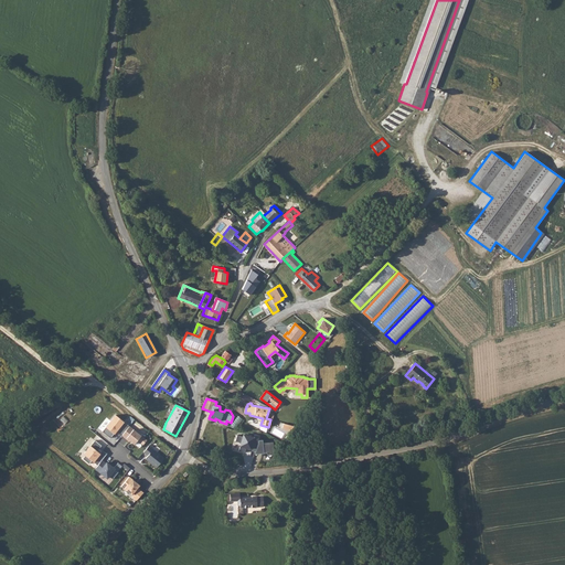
[(103,430),(112,437),(117,429),(123,434),(128,427),(115,416),(103,430)]
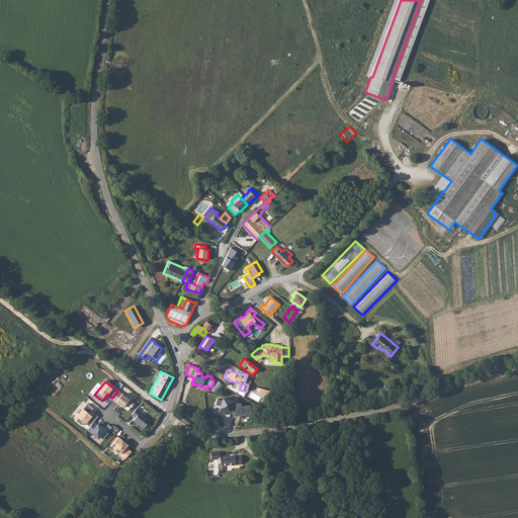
[(219,381),(212,391),(217,393),(223,383),(219,381)]
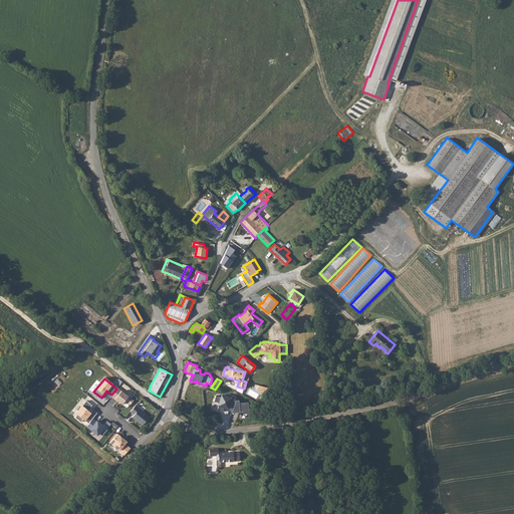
[(116,389),(111,395),(117,400),(118,400),(122,403),(127,397),(116,389)]
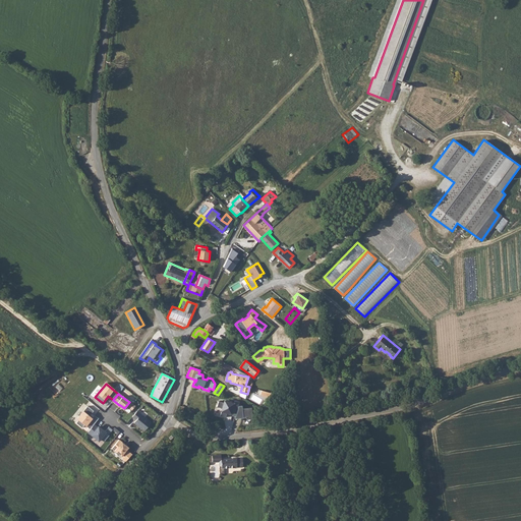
[(224,399),(222,416),(227,416),(227,414),(251,418),(253,408),(240,406),(240,402),(224,399)]
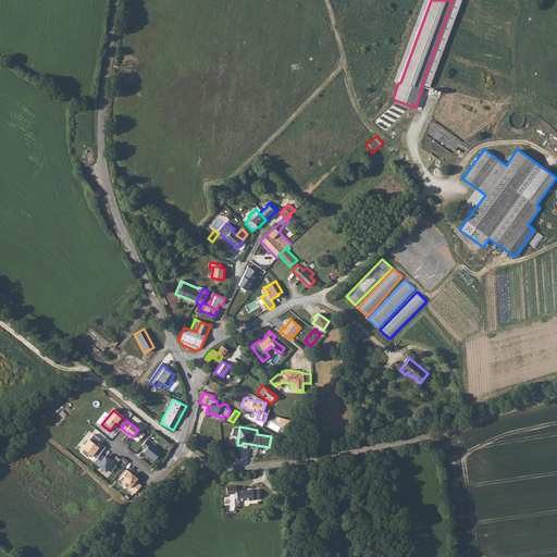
[(100,454),(103,449),(99,445),(98,445),(97,445),(96,445),(97,444),(100,440),(94,434),(83,447),(84,448),(82,452),(88,457),(90,454),(96,458),(100,454)]
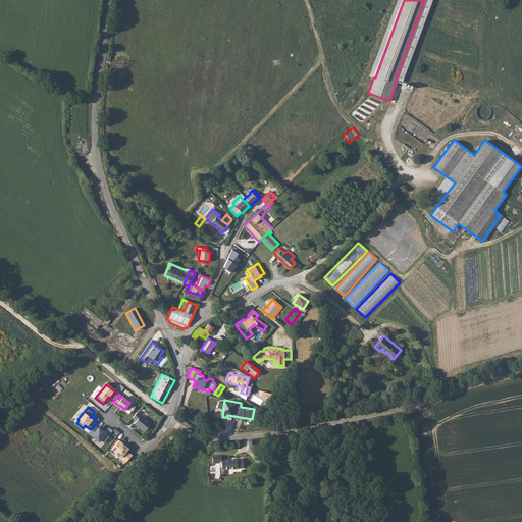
[(134,423),(144,431),(151,423),(137,411),(132,417),(136,420),(134,423)]
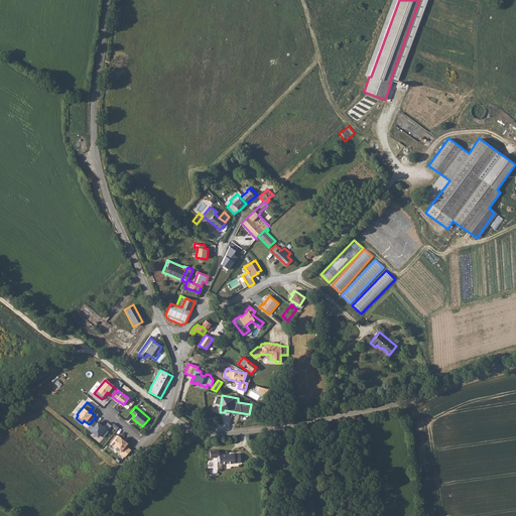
[(96,422),(93,420),(89,424),(87,427),(98,436),(99,434),(103,437),(108,430),(107,430),(111,425),(107,422),(104,427),(97,421),(96,422)]
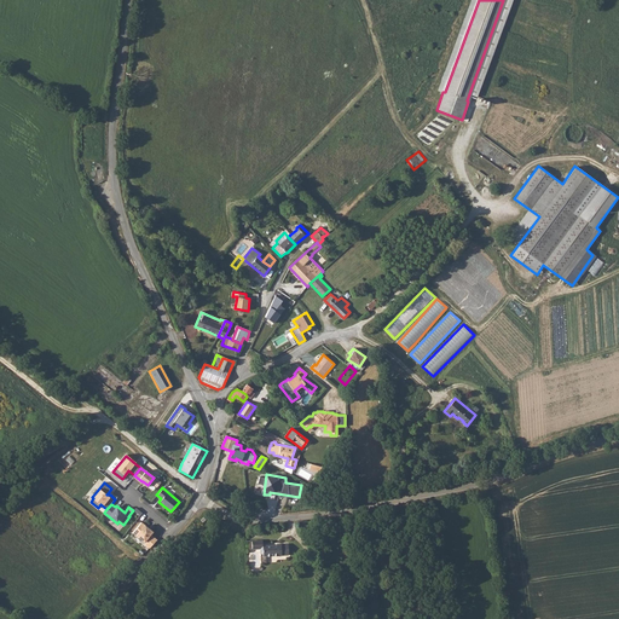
[(149,548),(156,539),(150,534),(152,531),(140,522),(133,532),(145,543),(145,544),(149,548)]
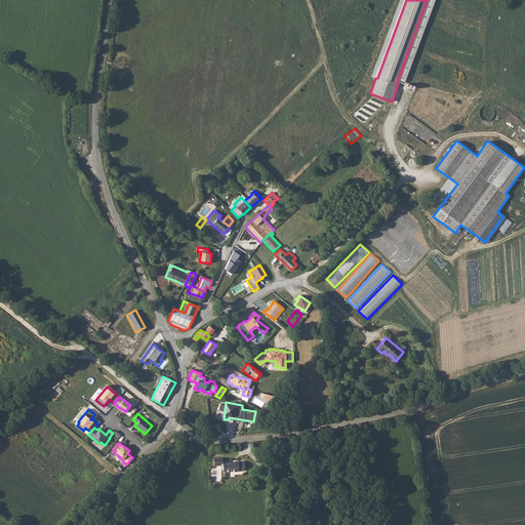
[(224,472),(230,472),(235,471),(235,473),(235,474),(240,474),(240,471),(245,471),(245,461),(224,462),(224,458),(214,458),(214,466),(221,466),(221,468),(224,467),(224,472)]
